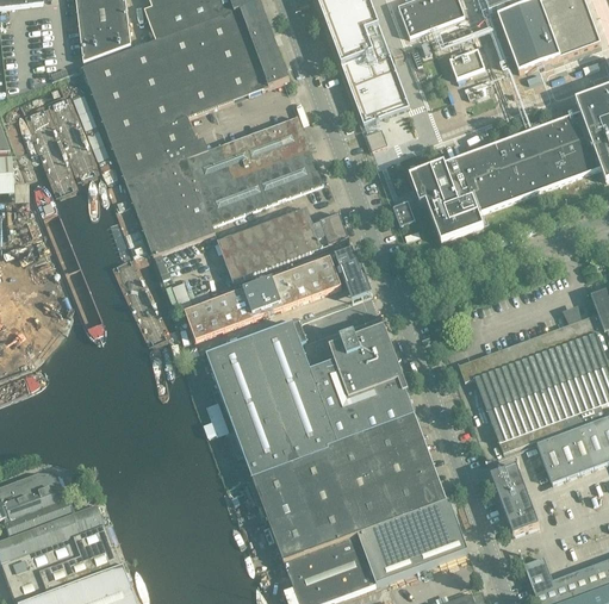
[(75,0),(82,61),(130,43),(125,0),(75,0)]
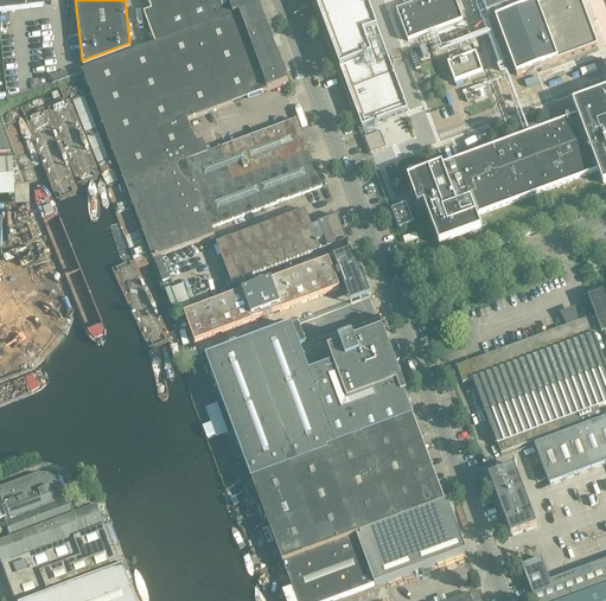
[(144,8),(154,39),(236,8),(257,0),(148,0),(151,6),(144,8)]
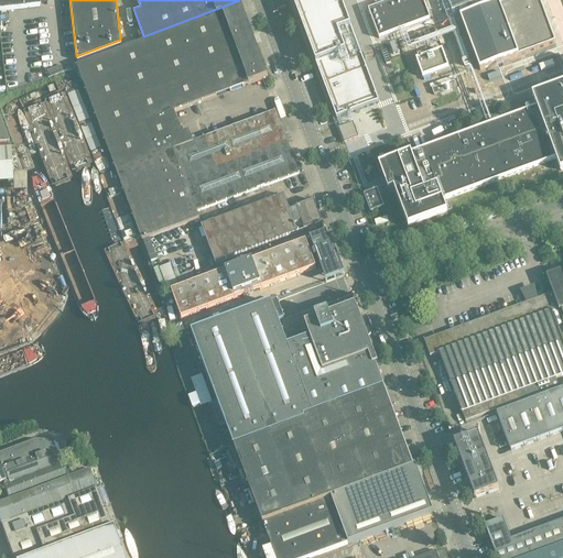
[(239,0),(219,8),(246,79),(267,72),(239,0)]
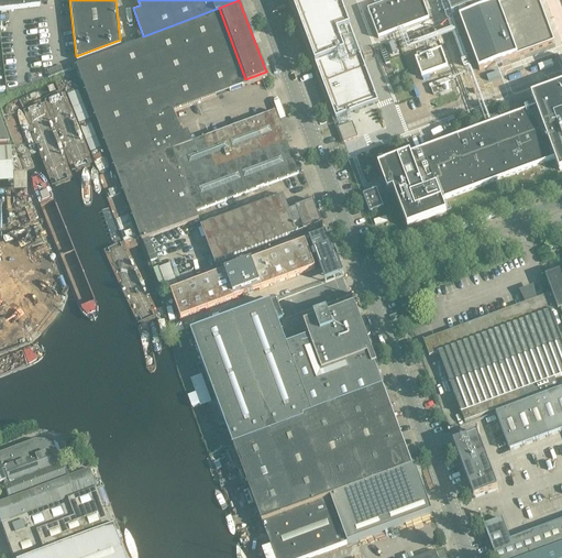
[(291,0),(333,115),(377,99),(340,0),(291,0)]
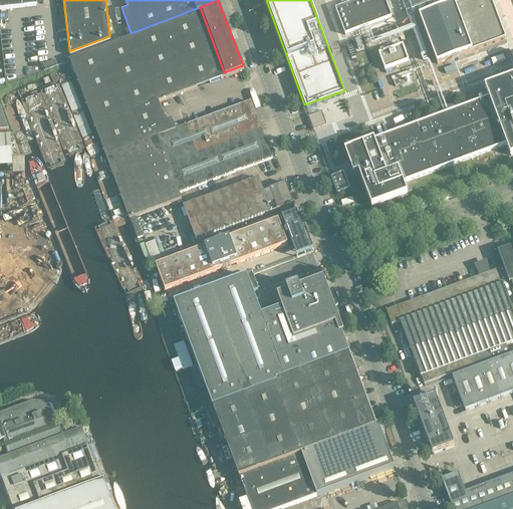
[(345,0),(334,4),(344,30),(391,13),(386,0),(345,0)]
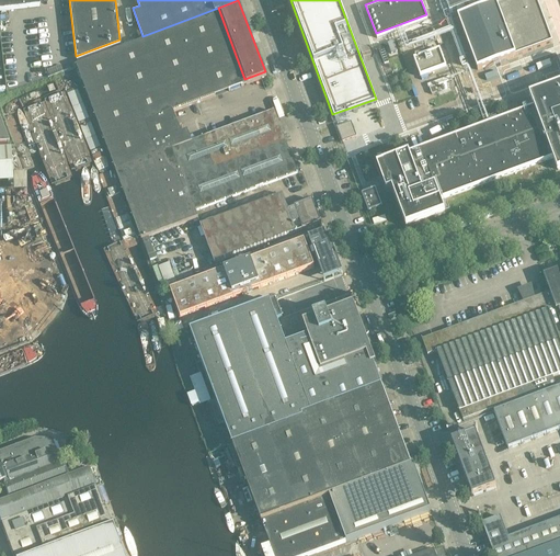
[(445,0),(448,9),(471,0),(445,0)]
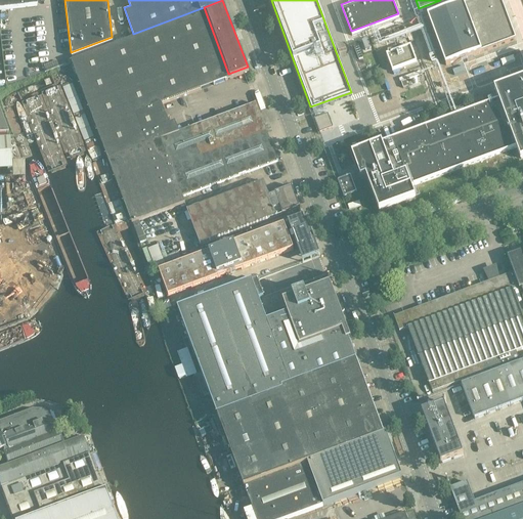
[(463,0),(427,12),(445,60),(480,47),(463,0)]
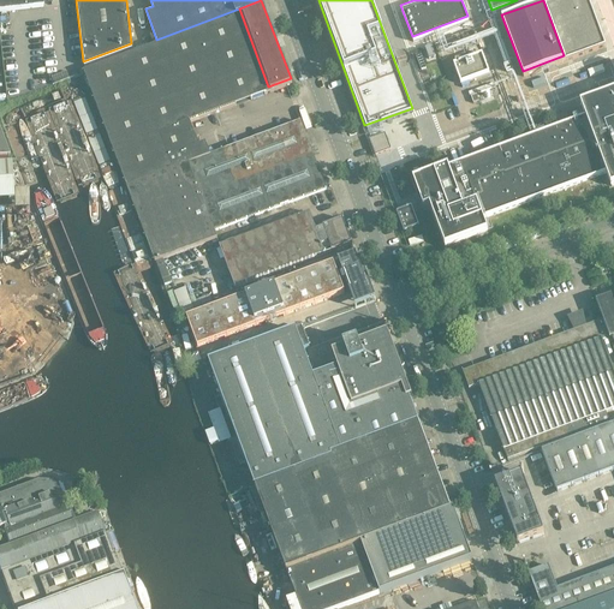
[(543,0),(564,55),(604,40),(589,0),(543,0)]
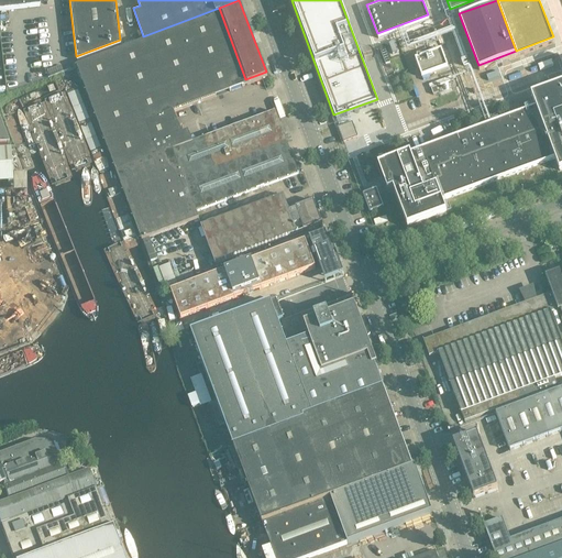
[(143,36),(171,108),(245,79),(219,8),(143,36)]
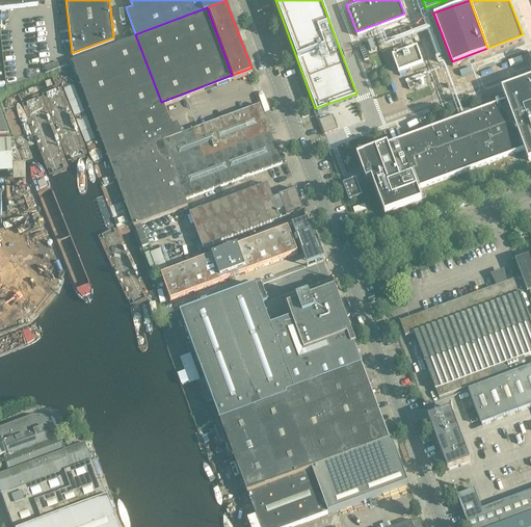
[(407,21),(397,25),(399,30),(409,26),(407,21)]
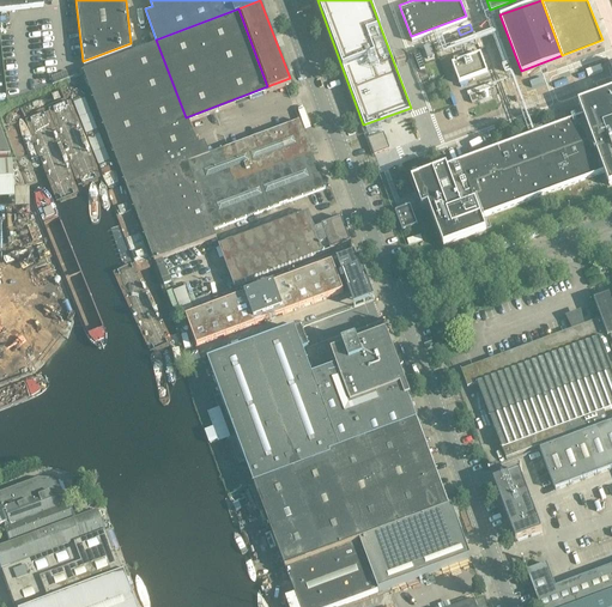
[(453,43),(460,41),(455,30),(449,32),(453,43)]
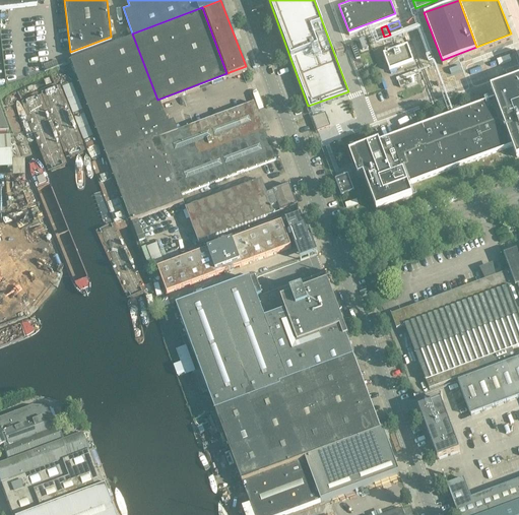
[(404,33),(390,38),(392,44),(406,39),(404,33)]
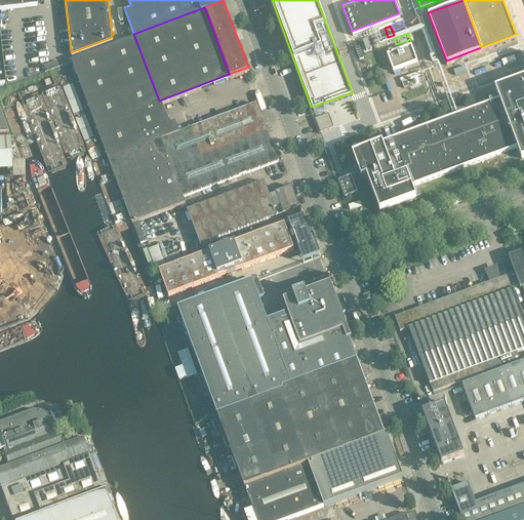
[(133,34),(71,57),(108,155),(161,135),(170,131),(159,101),(133,34)]
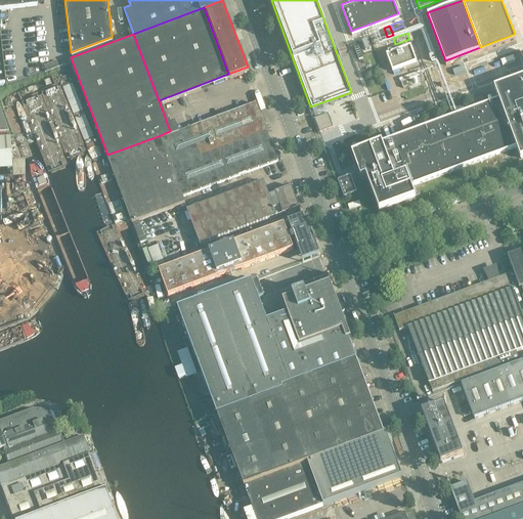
[(366,34),(360,36),(364,45),(369,43),(366,34)]
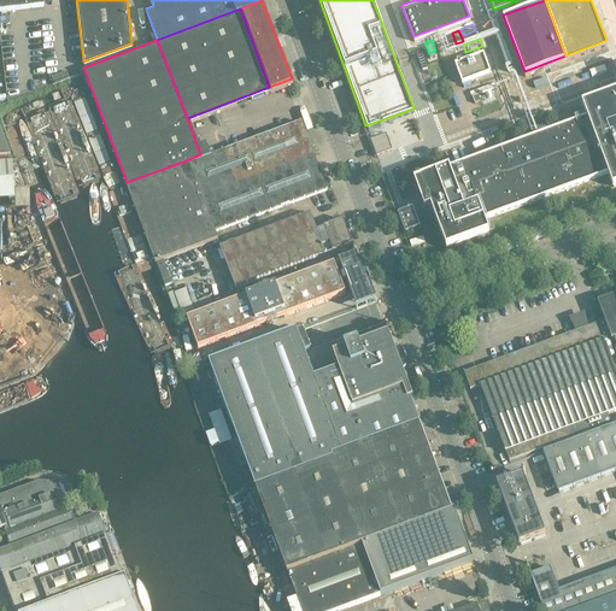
[(482,48),(453,59),(461,78),(490,69),(482,48)]
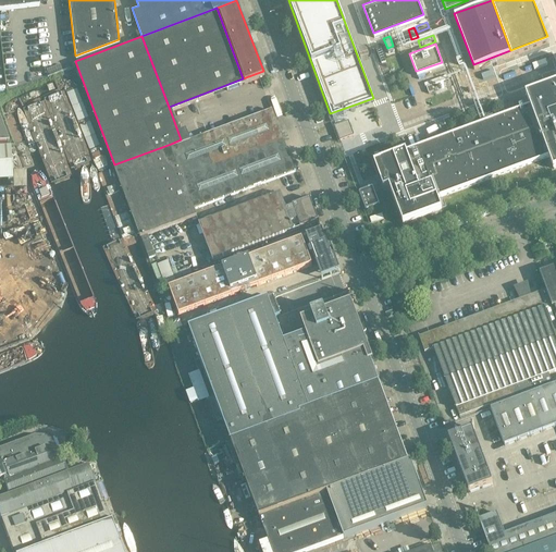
[(424,82),(441,75),(445,74),(444,71),(440,72),(423,78),(424,82)]
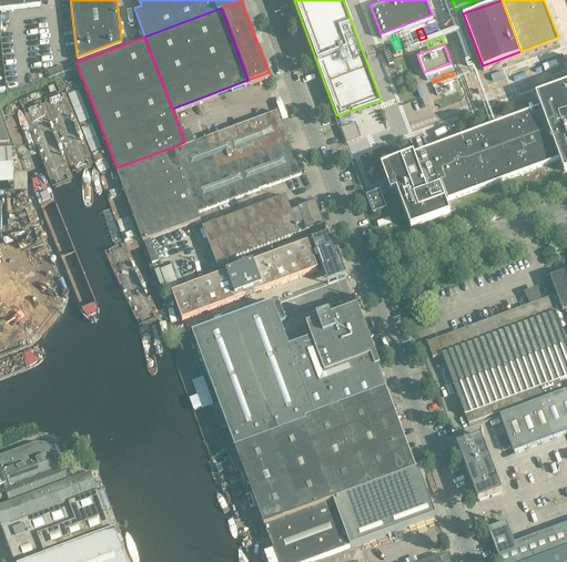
[(453,77),(439,81),(443,92),(456,87),(453,77)]
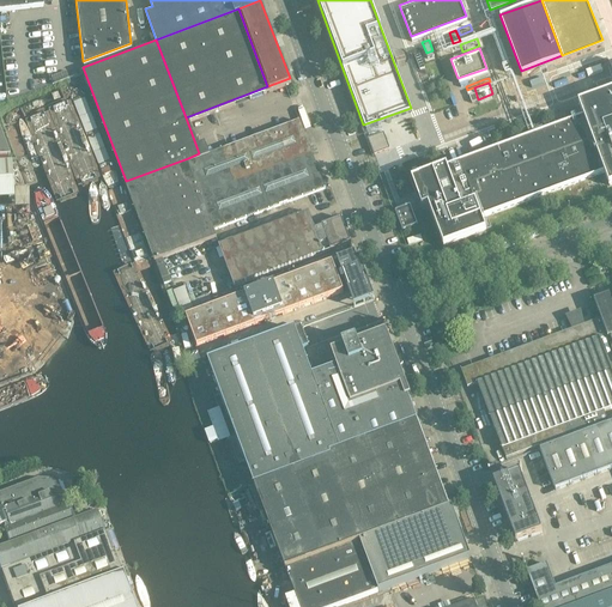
[(611,85),(579,98),(583,113),(604,168),(609,180),(611,177),(611,85)]
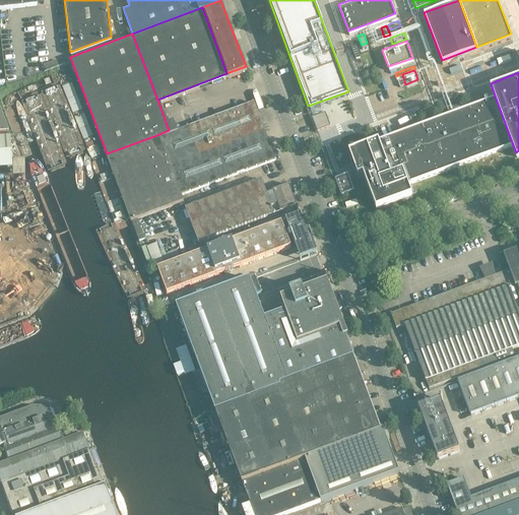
[(405,128),(389,134),(398,159),(406,181),(512,142),(495,95),(405,128)]
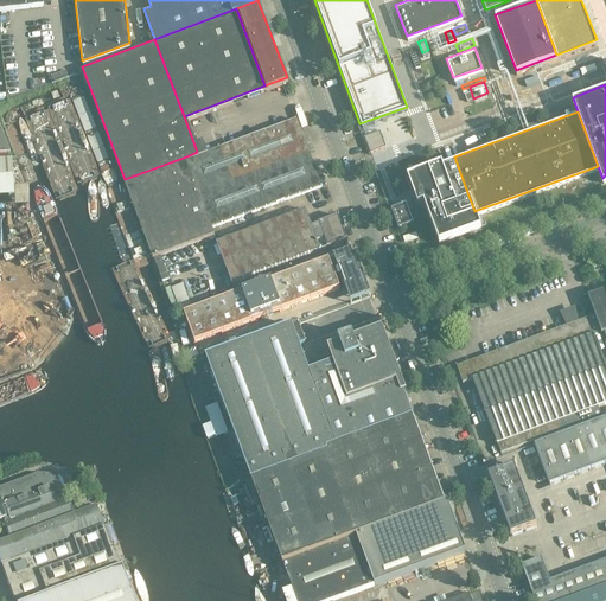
[(197,152),(186,157),(210,223),(320,181),(295,115),(197,152)]
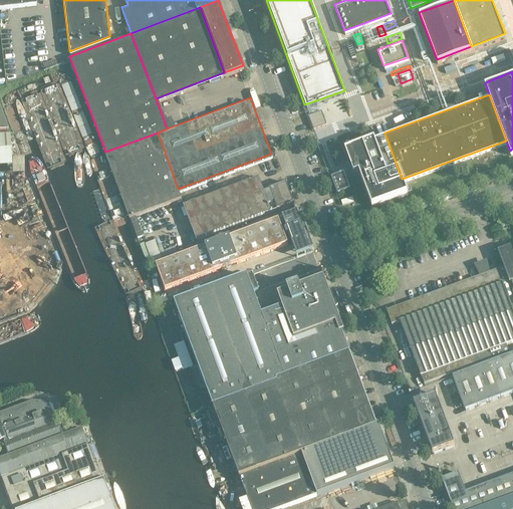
[(321,107),(309,112),(313,124),(325,120),(326,120),(321,107)]
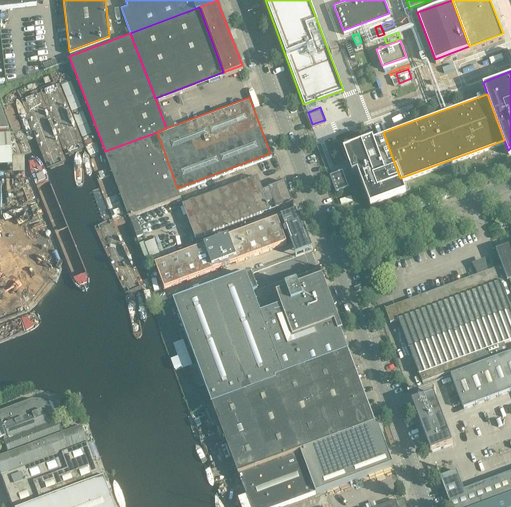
[(8,132),(0,132),(0,162),(10,162),(8,132)]
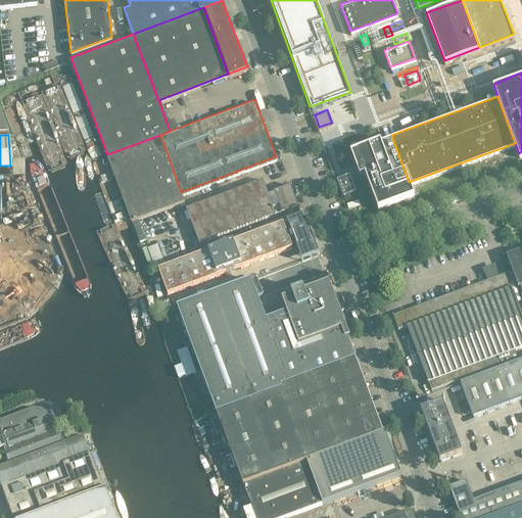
[(160,135),(107,154),(131,219),(135,217),(137,216),(174,201),(183,198),(181,192),(160,135)]
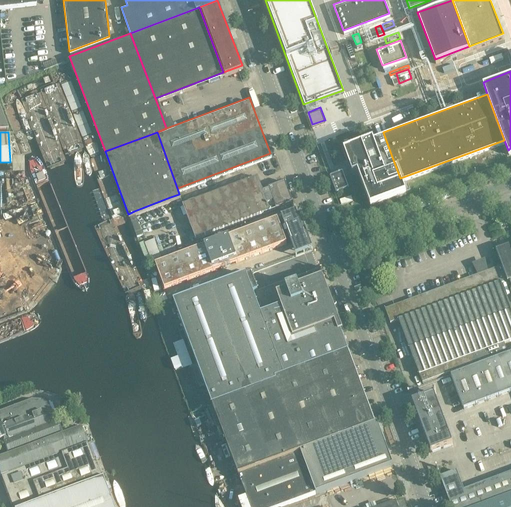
[(361,140),(342,147),(351,171),(357,169),(370,201),(404,189),(400,178),(392,157),(379,162),(369,137),(361,140)]
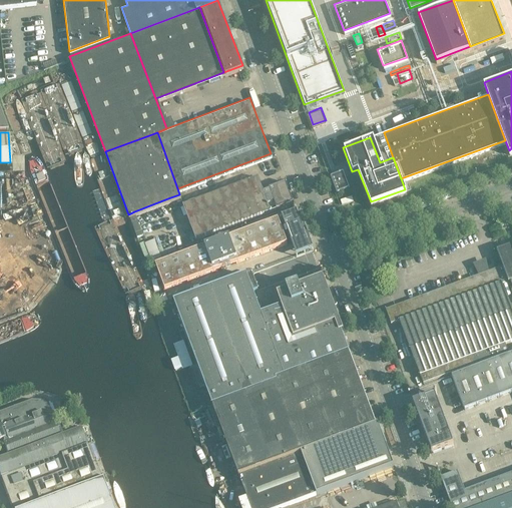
[(21,154),(9,154),(10,162),(10,169),(20,169),(21,162),(21,154)]
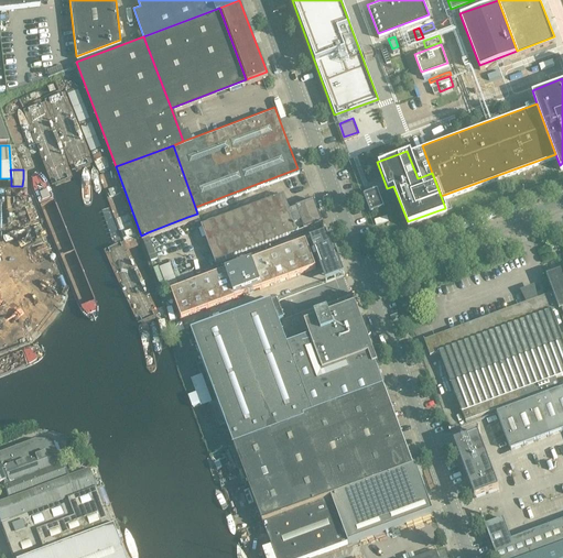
[(376,185),(363,190),(369,208),(382,203),(376,185)]
